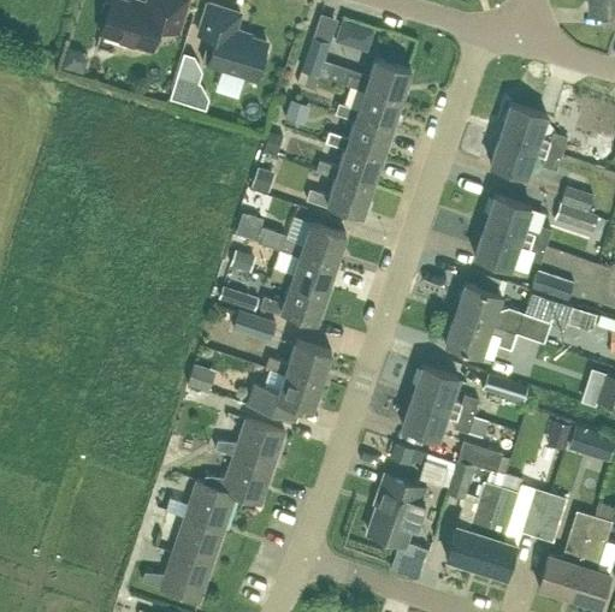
[(179,33),(188,0),(148,0),(148,5),(132,0),(130,0),(130,3),(122,0),(112,0),(112,3),(107,3),(104,6),(102,10),(102,15),(107,17),(102,34),(153,48),(160,24),(178,30),(177,31),(179,33)]
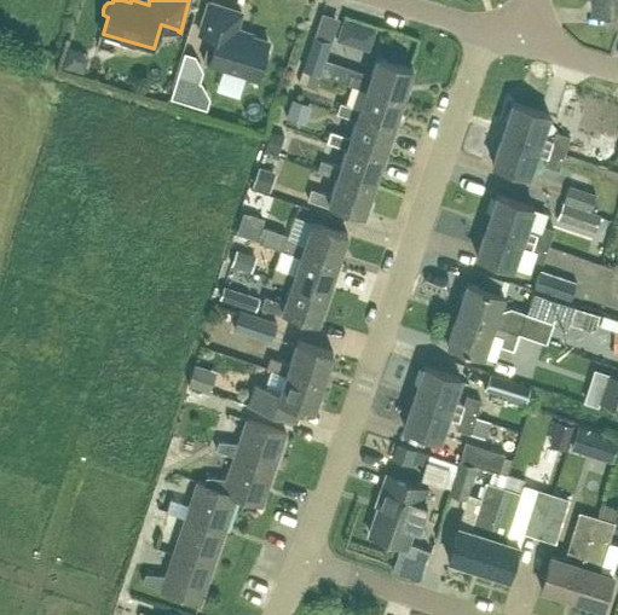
[(617,0),(594,0),(594,12),(608,13),(608,29),(617,29),(617,0)]
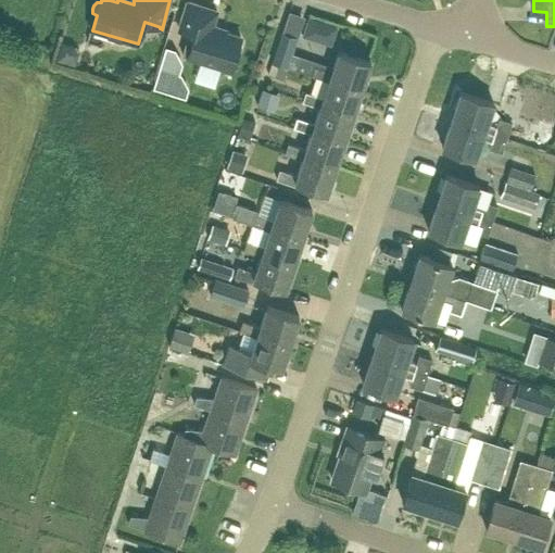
[(231,71),(241,38),(226,34),(226,32),(213,27),(217,12),(188,3),(179,30),(194,36),(188,58),(231,71)]
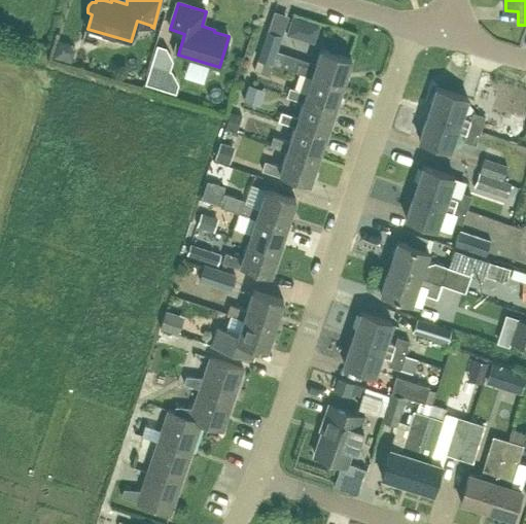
[(312,43),(317,22),(286,13),(281,34),(312,43)]
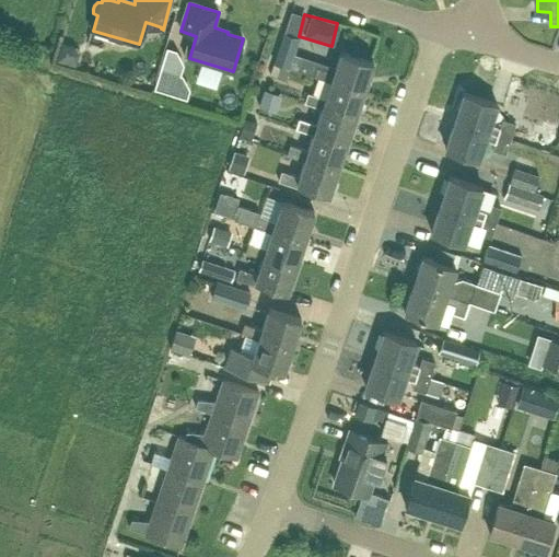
[(333,79),(365,90),(374,64),(341,53),(335,73),(292,60),(300,38),(284,34),(275,65),(290,69),(314,77),(314,78),(332,83),(333,79)]
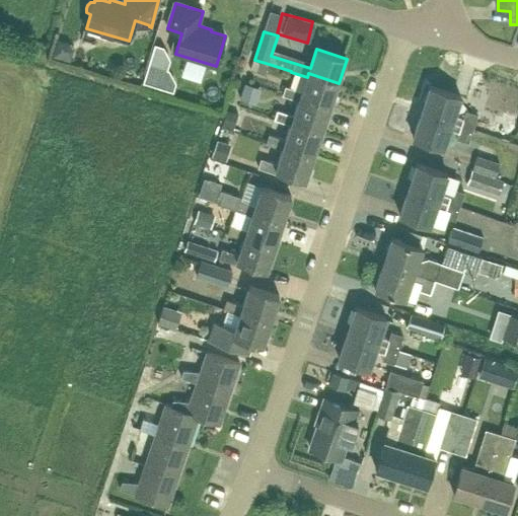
[(144,83),(171,91),(173,83),(168,73),(164,72),(167,61),(162,51),(155,48),(144,83)]
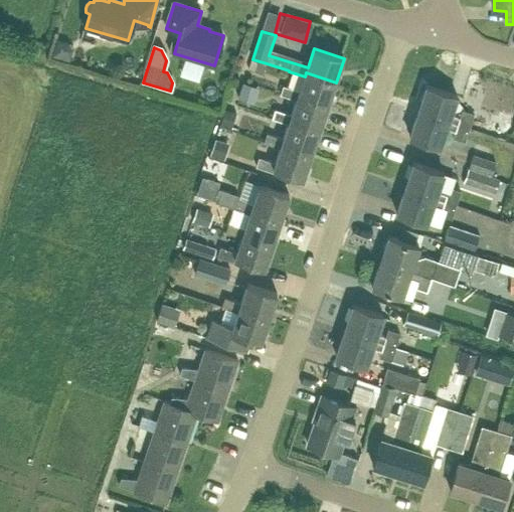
[(328,107),(336,82),(306,72),(305,76),(300,92),(284,87),(281,96),(297,101),(298,97),(328,107)]
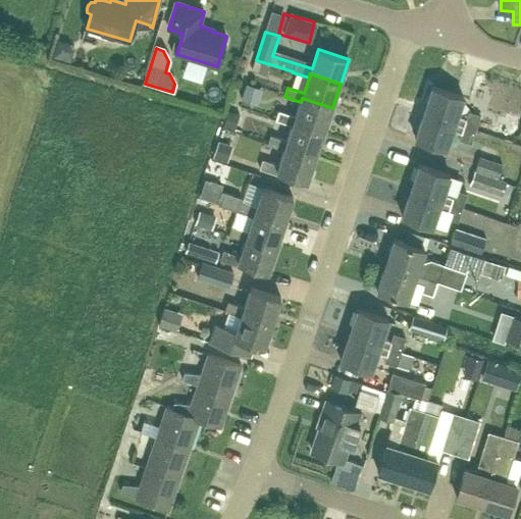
[(259,89),(247,85),(241,101),(254,105),(259,89)]
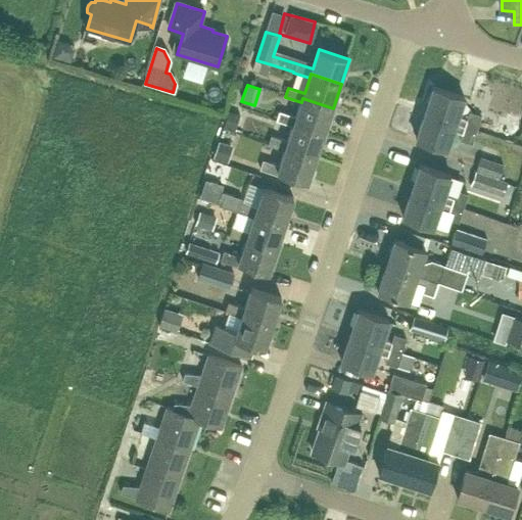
[(465,98),(433,87),(425,112),(477,131),(482,116),(470,112),(468,121),(459,116),(465,98)]
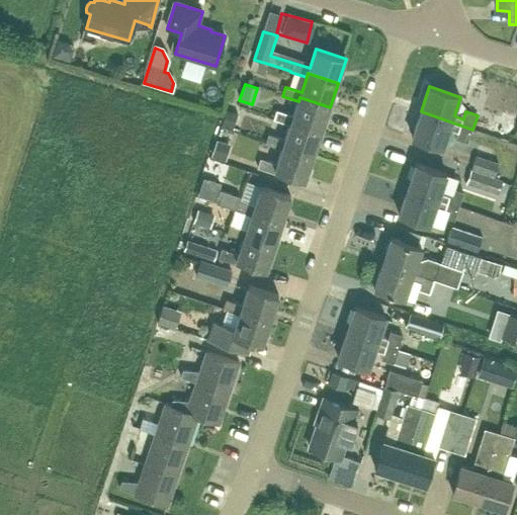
[(322,132),(330,107),(299,97),(298,101),(293,116),(277,111),(274,119),(290,125),(291,121),(322,132)]
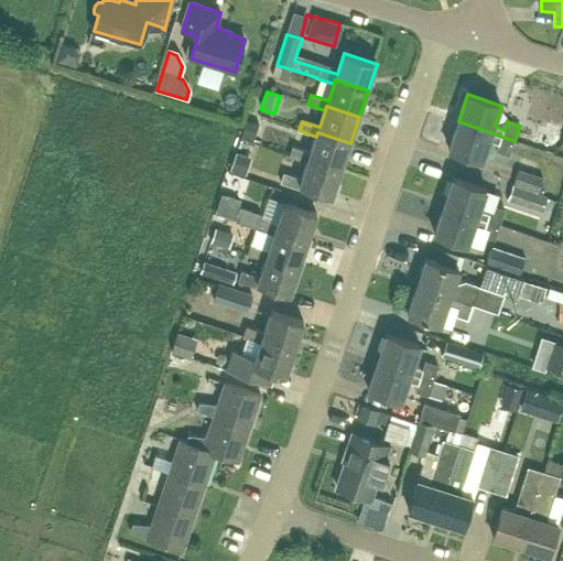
[(247,121),(241,138),(253,142),(259,125),(247,121)]
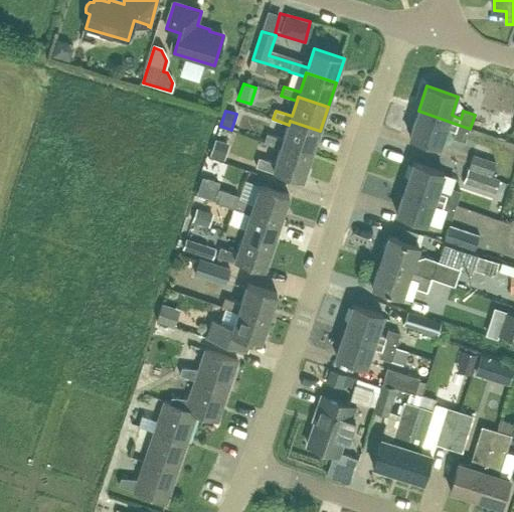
[(466,142),(470,129),(418,111),(410,136),(441,147),(447,128),(456,131),(454,138),(466,142)]
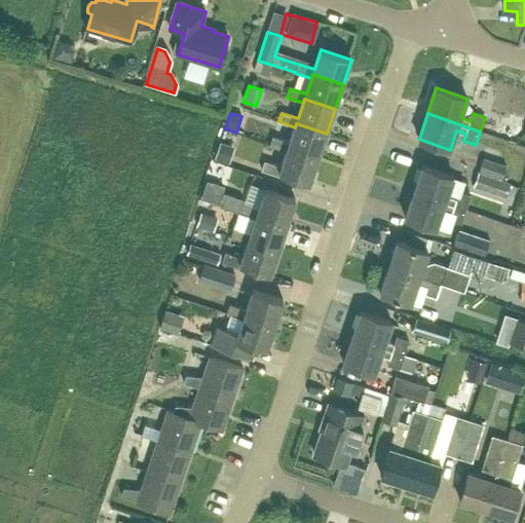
[(319,158),(327,134),(296,123),(295,127),(290,143),(273,138),(270,146),(287,152),(288,148),(319,158)]
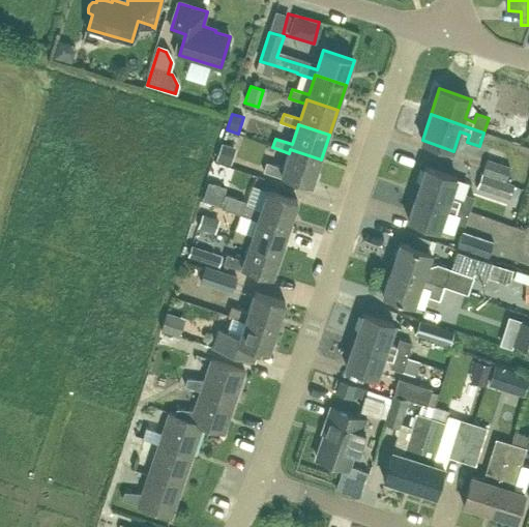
[(222,144),(216,160),(231,166),(236,148),(222,144)]
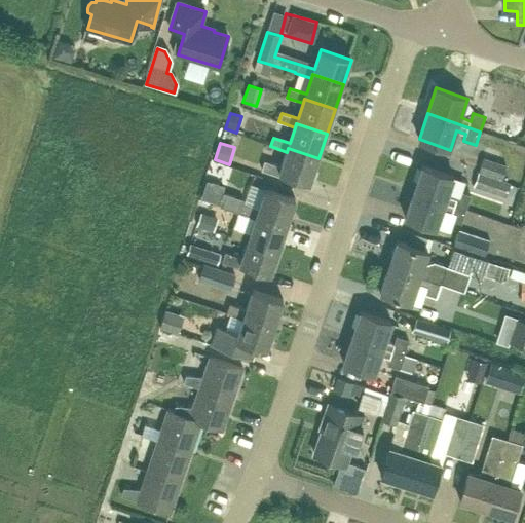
[(310,183),(319,158),(288,148),(287,152),(282,167),(265,162),(262,171),(279,177),(280,173),(310,183)]
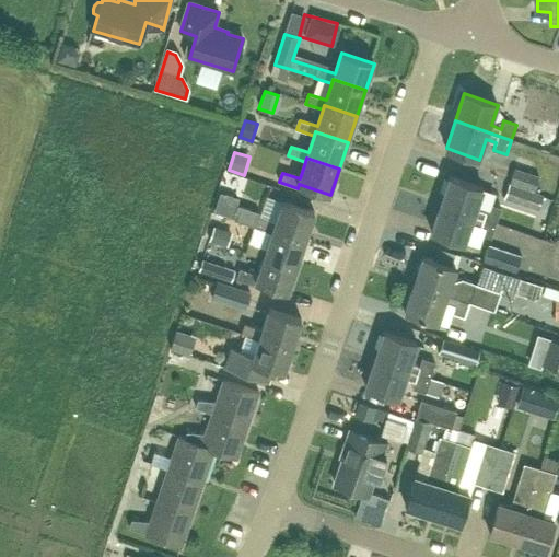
[(534,190),(539,176),(513,167),(509,182),(534,190)]
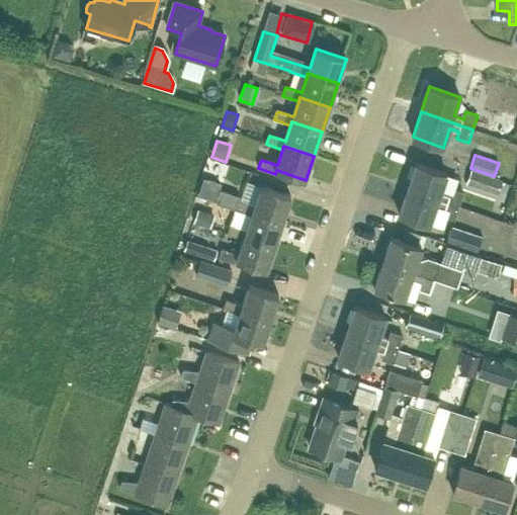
[(408,189),(459,206),(464,193),(452,189),(449,196),(441,193),(447,174),(416,164),(408,189)]
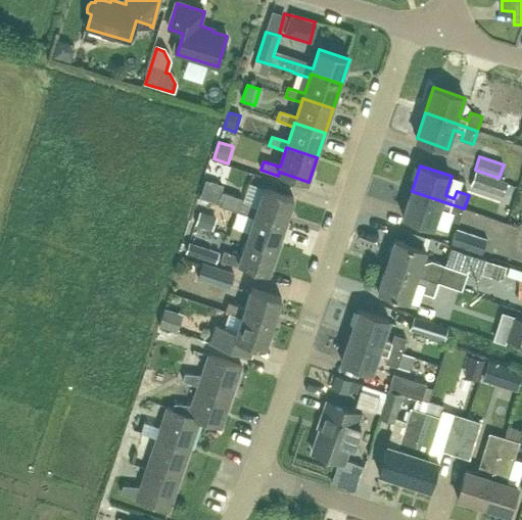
[(502,196),(507,183),(474,171),(470,185),(502,196)]
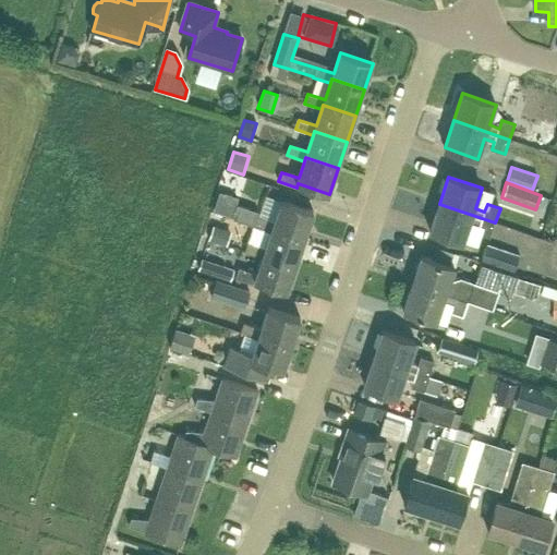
[(214,210),(232,217),(238,200),(220,193),(214,210)]
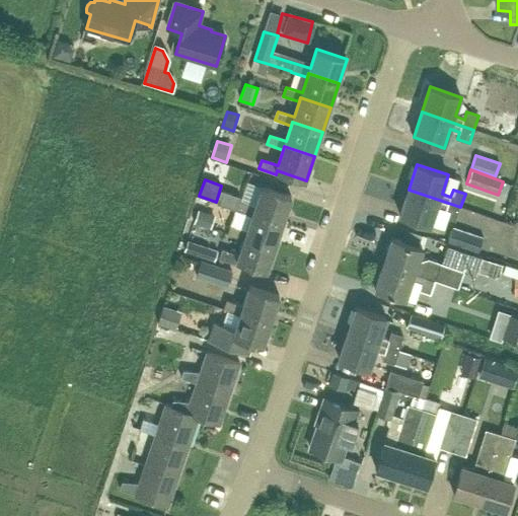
[(253,212),(284,222),(292,197),(262,187),(254,207),(239,202),(241,198),(222,192),(217,204),(252,216),(253,212)]
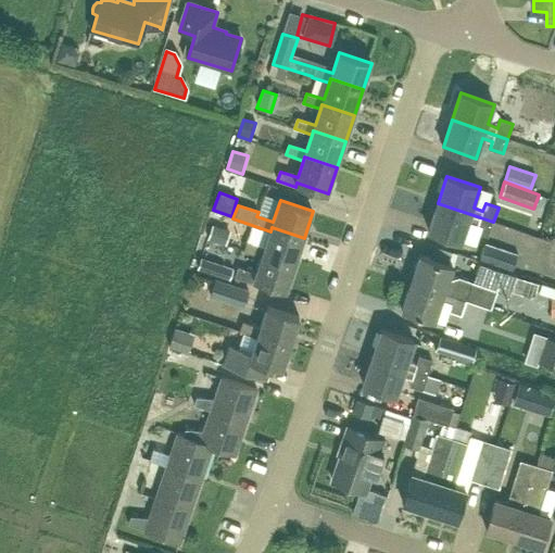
[(488,237),(493,222),(438,203),(428,230),(462,241),(468,222),(478,225),(476,233),(488,237)]
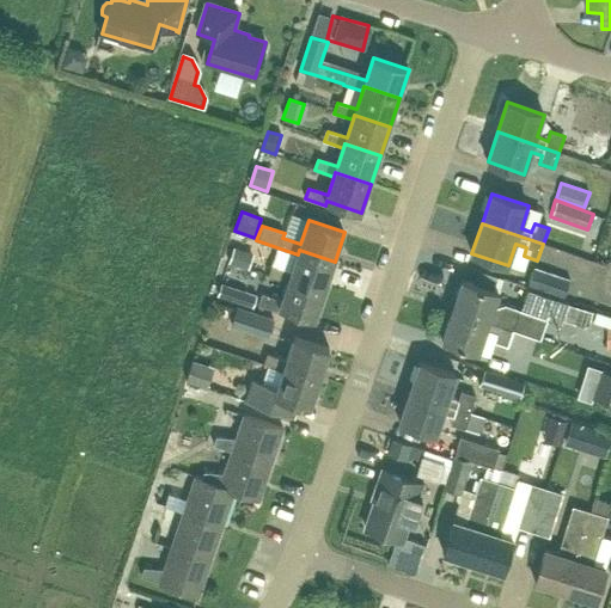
[(325,290),(335,262),(299,250),(298,255),(291,272),(273,265),(269,276),(287,282),(289,278),(325,290)]
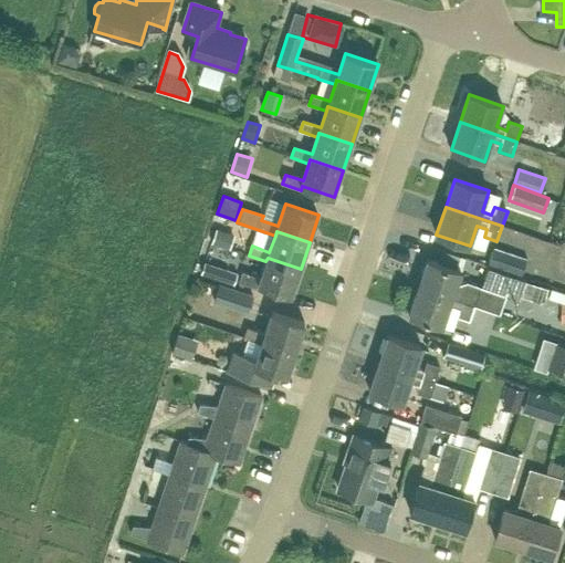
[(215,233),(211,244),(230,250),(233,239),(215,233)]
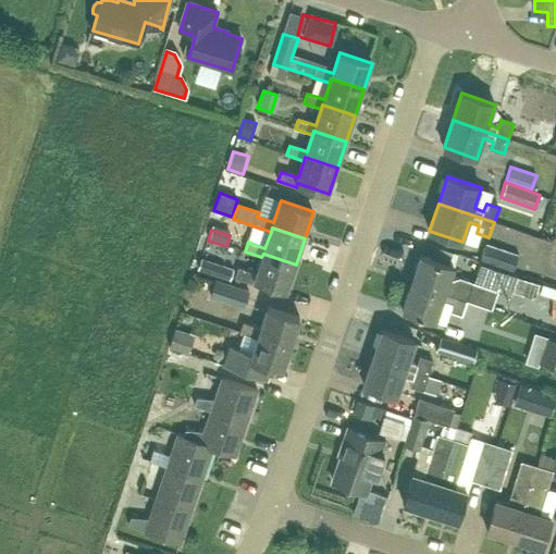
[(509,272),(514,257),(485,247),(480,262),(509,272)]
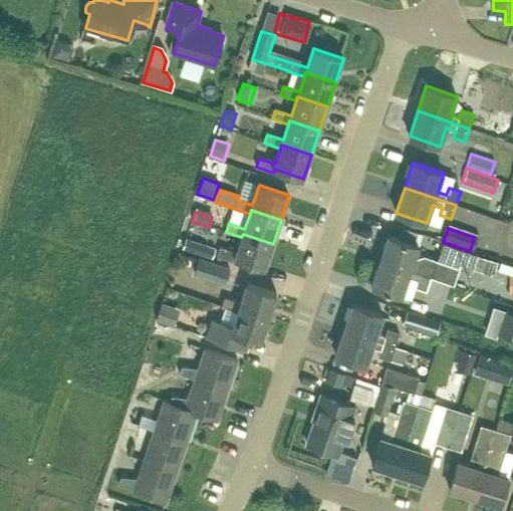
[(264,268),(273,244),(243,234),(241,237),(236,253),(221,247),(218,256),(234,262),(235,258),(264,268)]
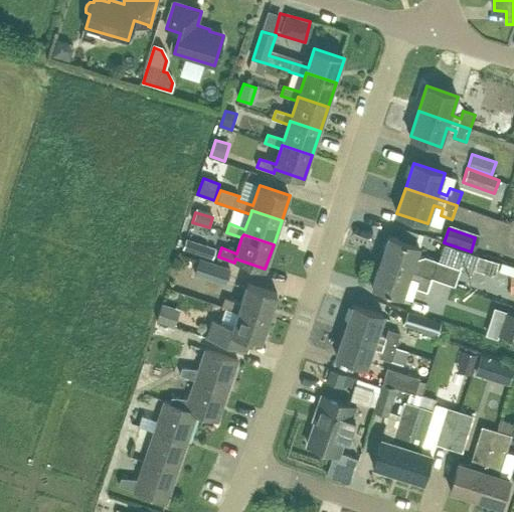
[(389,236),(380,262),(432,279),(433,279),(455,287),(461,269),(425,258),(415,261),(419,246),(389,236)]
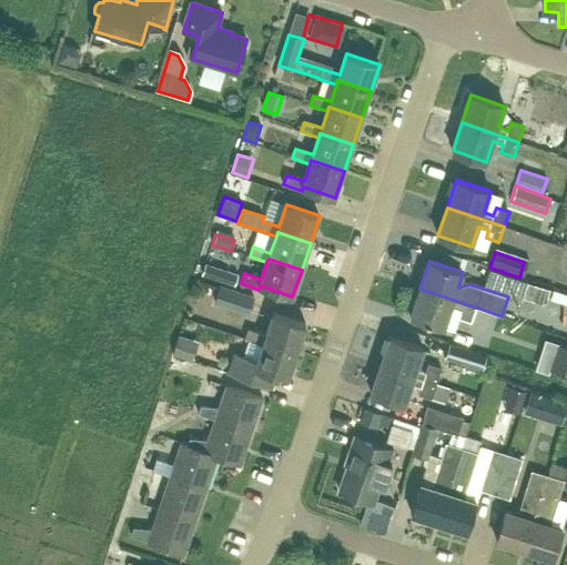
[(202,275),(234,286),(238,275),(206,264),(202,275)]
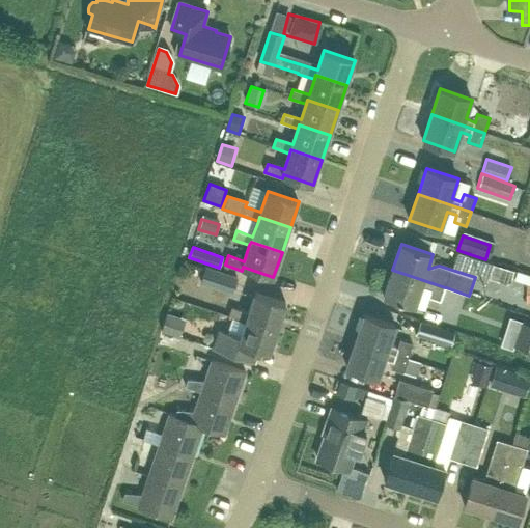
[(453,265),(483,276),(481,282),(487,283),(486,287),(494,290),(510,283),(514,272),(490,264),(490,262),(457,252),(453,265)]
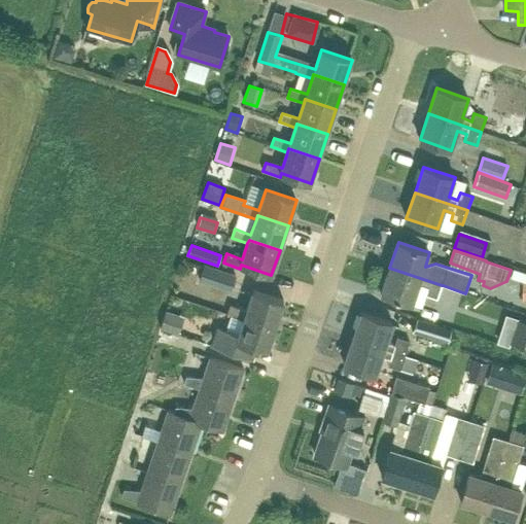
[(231,291),(236,276),(204,266),(199,281),(231,291)]
